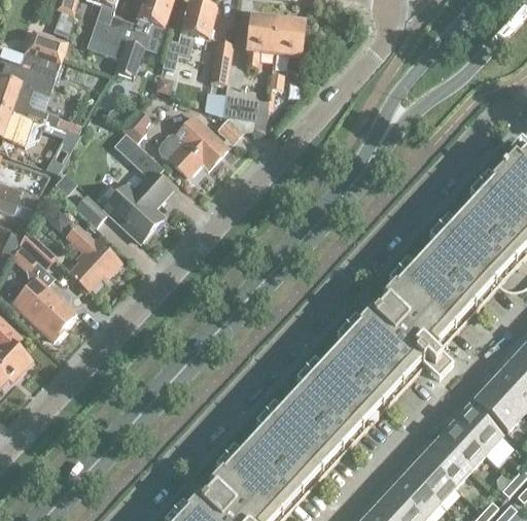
[(58,0),(56,8),(61,10),(53,31),(67,36),(73,14),(73,15),(77,0),(58,0)]
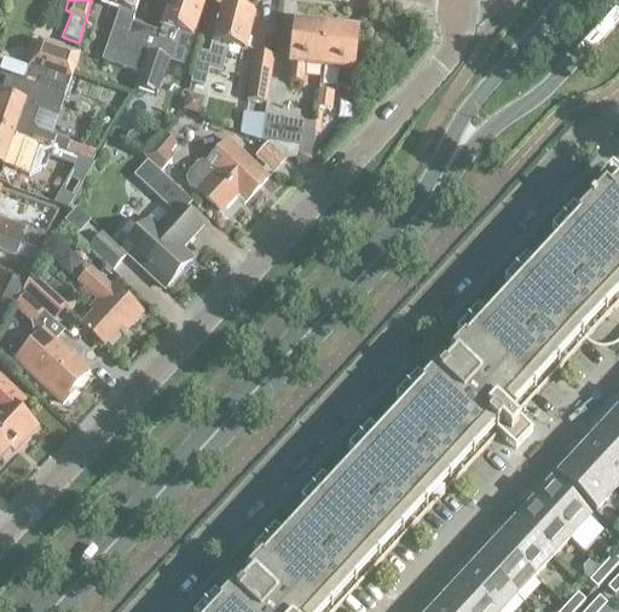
[(111,0),(120,4),(100,56),(137,69),(149,23),(131,17),(137,0),(111,0)]
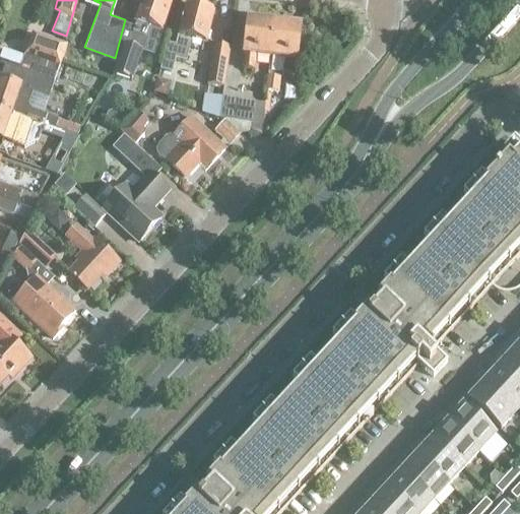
[(125,19),(115,58),(117,58),(113,70),(131,77),(142,48),(143,48),(148,34),(144,33),(148,22),(160,26),(170,0),(140,0),(133,22),(125,19)]
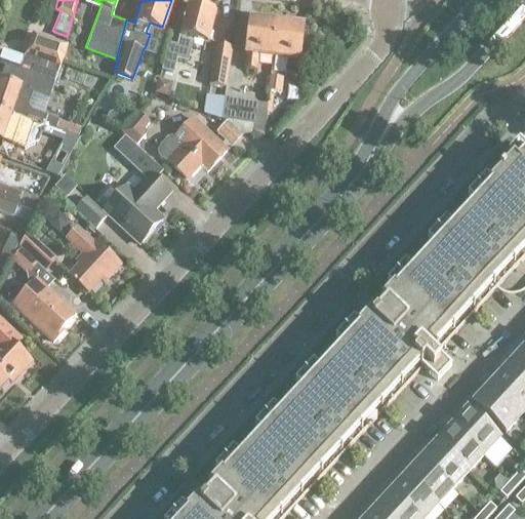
[(201,2),(200,4),(189,1),(185,15),(183,14),(178,33),(176,41),(170,40),(168,47),(166,47),(161,67),(173,70),(177,55),(187,57),(192,36),(206,40),(214,8),(211,7),(211,4),(210,3),(209,3),(207,2),(206,2),(204,1),(202,2),(201,2)]
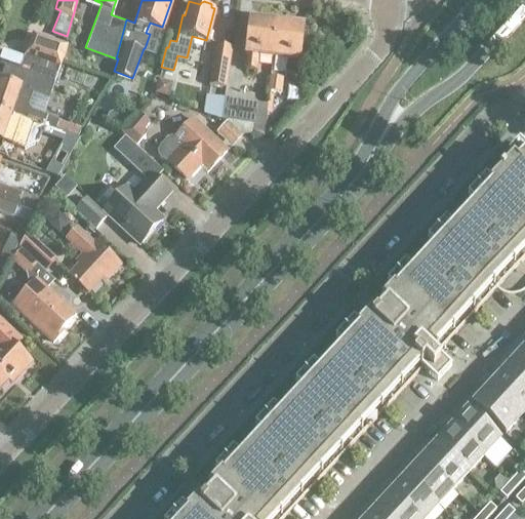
[(271,55),(275,18),(249,15),(243,63),(256,65),(257,53),(271,55)]
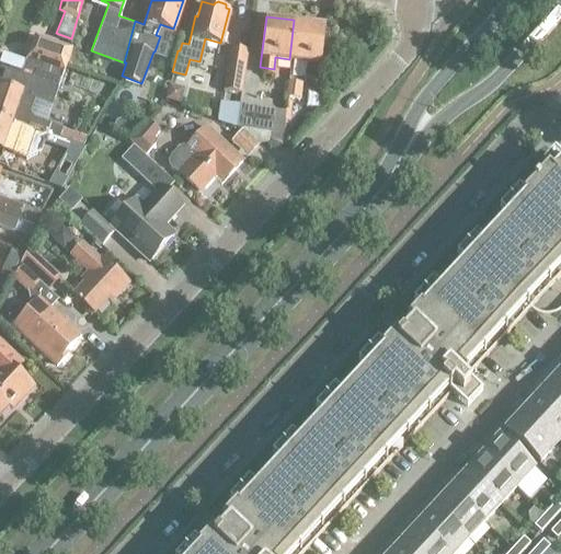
[(294,20),(289,59),(294,59),(292,73),(317,77),(318,74),(324,23),(294,20)]
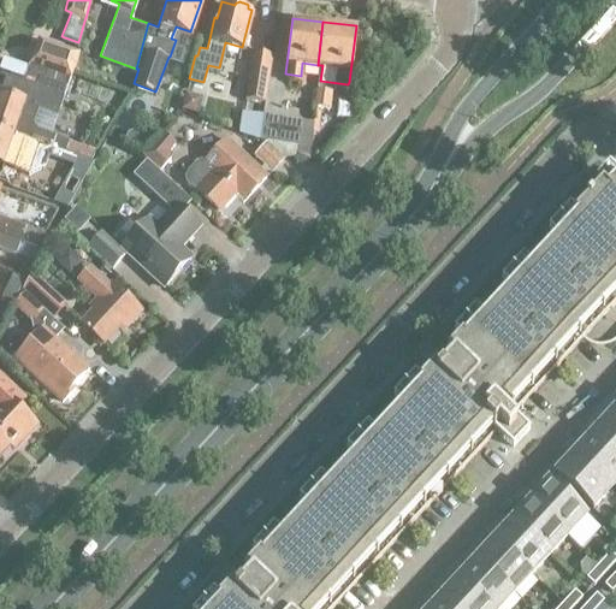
[(31,53),(72,69),(80,48),(37,34),(31,53)]
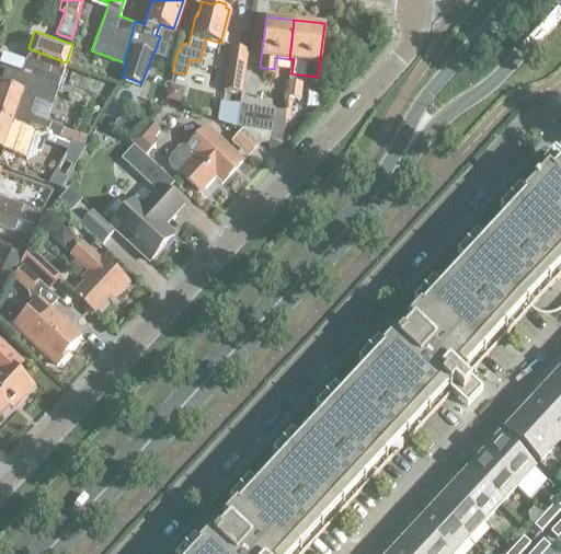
[(241,90),(249,47),(229,44),(221,87),(241,90)]
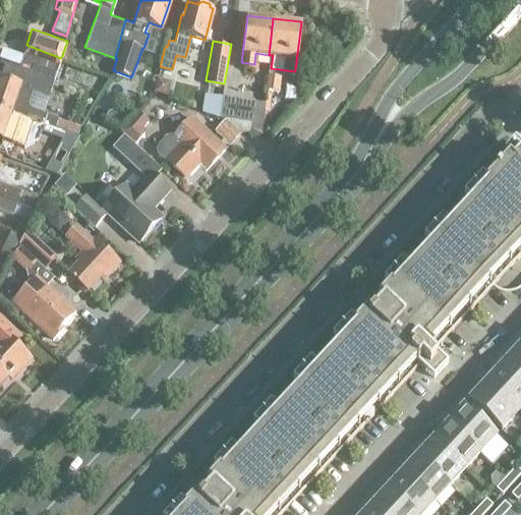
[(61,58),(26,45),(19,65),(54,78),(61,58)]
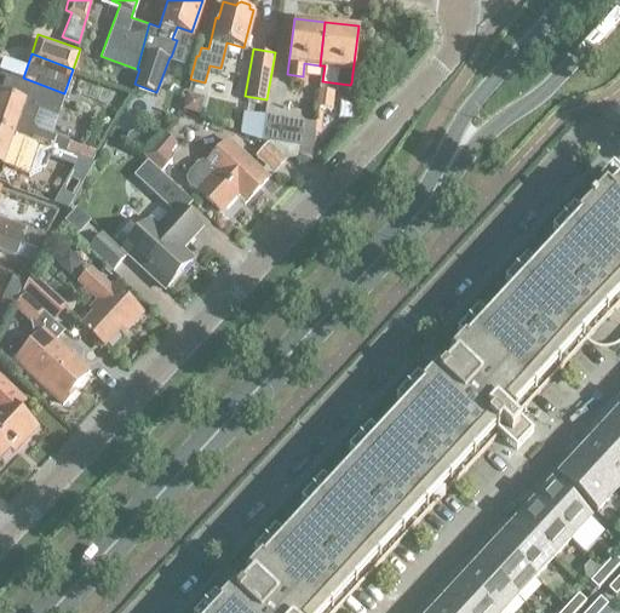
[(166,108),(177,72),(170,69),(158,106),(166,108)]
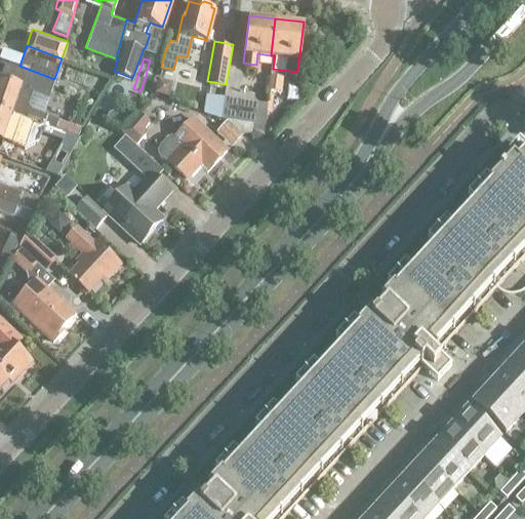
[(26,116),(54,125),(78,133),(82,124),(58,116),(57,117),(32,107),(26,101),(31,87),(49,93),(54,79),(19,66),(4,61),(0,73),(0,107),(15,113),(26,116)]
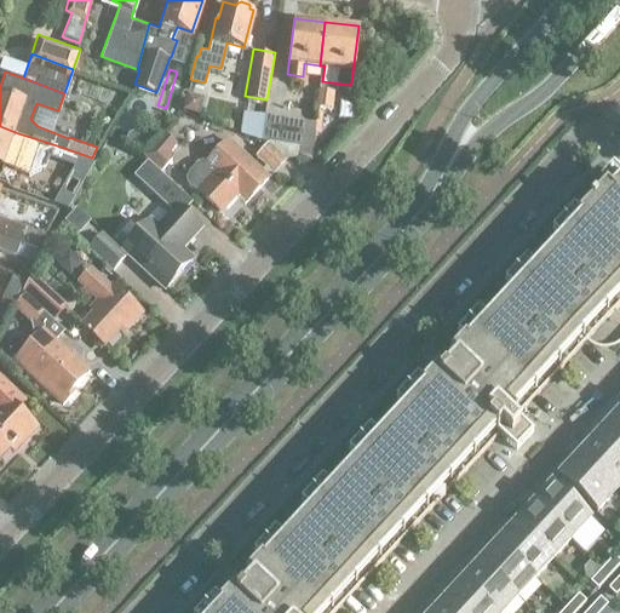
[(331,106),(333,89),(319,86),(317,103),(331,106)]
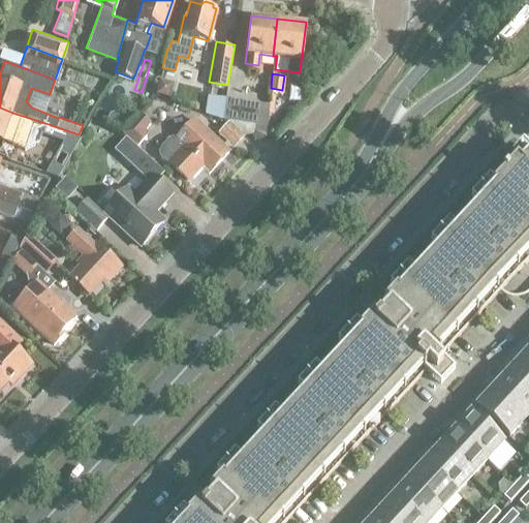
[(269,101),(259,100),(227,94),(223,117),(243,120),(242,124),(254,127),(254,128),(266,130),(269,101)]
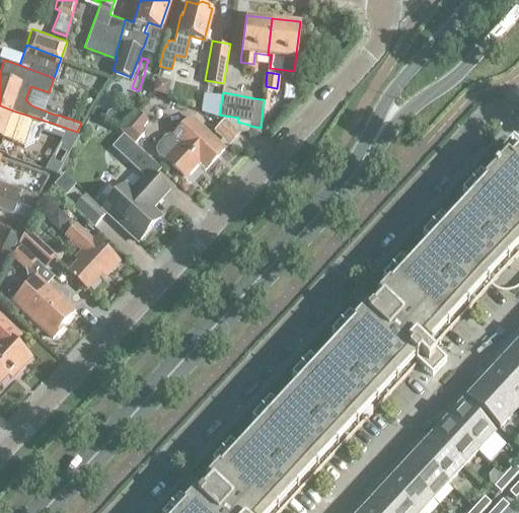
[(11,123),(15,112),(0,105),(0,134),(2,135),(6,136),(12,138),(16,125),(11,123)]
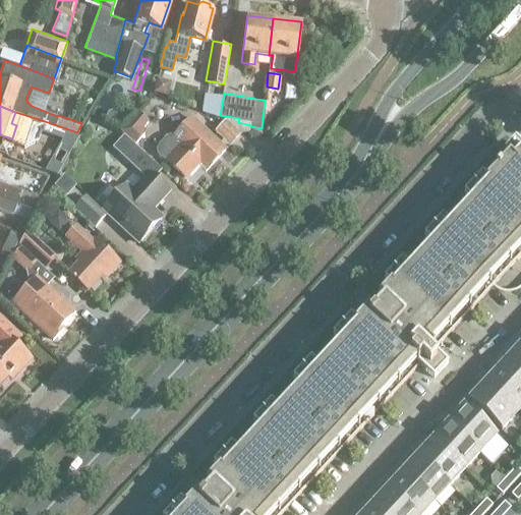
[(137,124),(145,117),(136,110),(121,128),(135,139),(143,130),(137,124)]
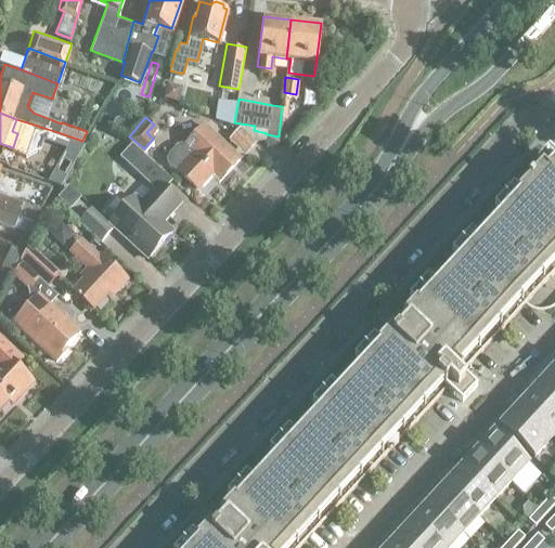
[(204,121),(190,137),(185,141),(181,140),(175,143),(169,149),(166,157),(170,162),(177,166),(197,184),(217,162),(226,170),(240,155),(204,121)]
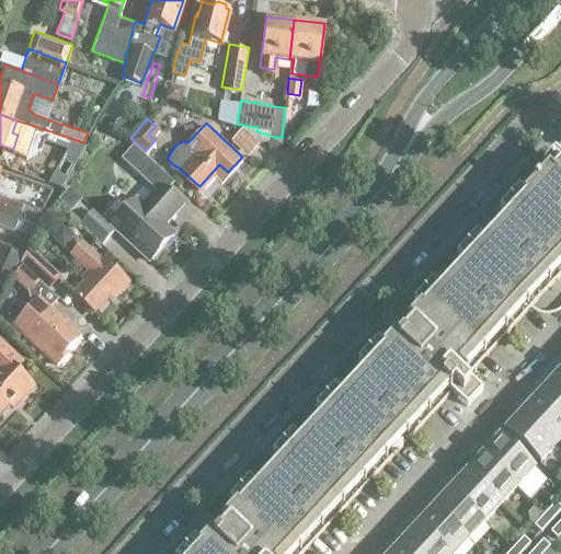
[(34,139),(32,150),(63,154),(64,143),(34,139)]
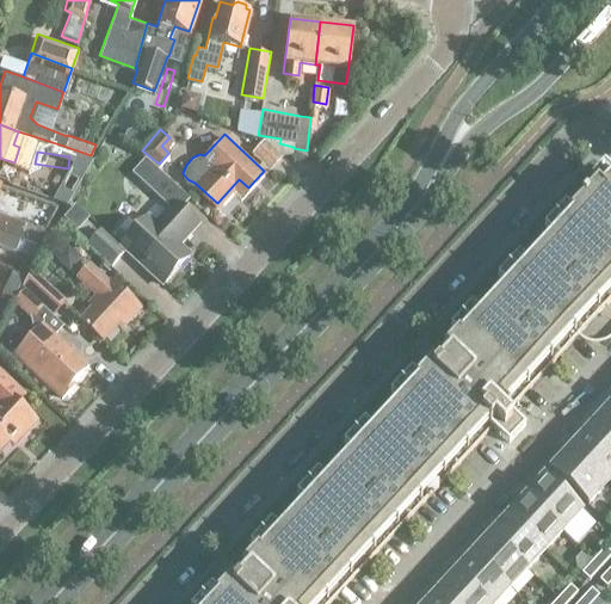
[(74,154),(73,167),(99,170),(102,158),(74,154)]
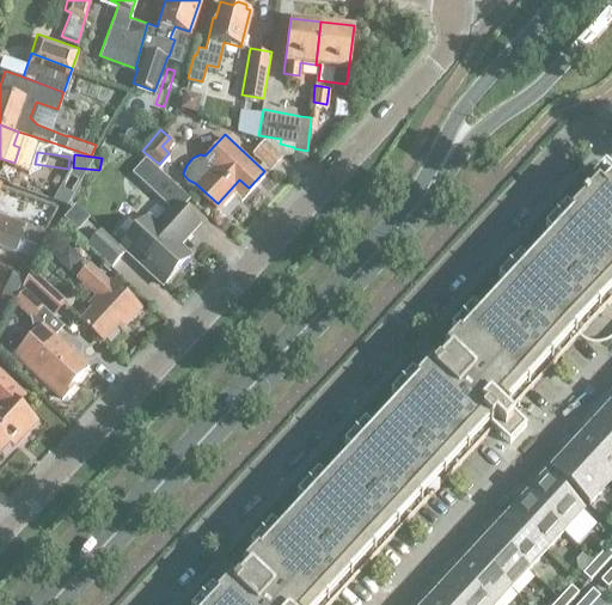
[(133,169),(144,178),(157,164),(146,154),(133,169)]
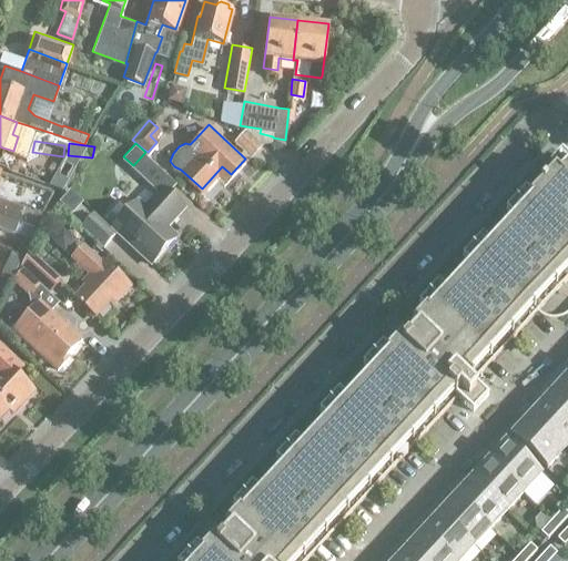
[(214,537),(191,560),(301,560),(457,393),(464,398),(473,407),(477,403),(484,395),(488,390),(479,381),(473,376),(567,273),(567,161),(565,159),(412,324),(416,328),(408,338),(407,337),(405,339),(401,335),(224,524),(230,530),(222,539),(221,538),(219,540),(214,537)]
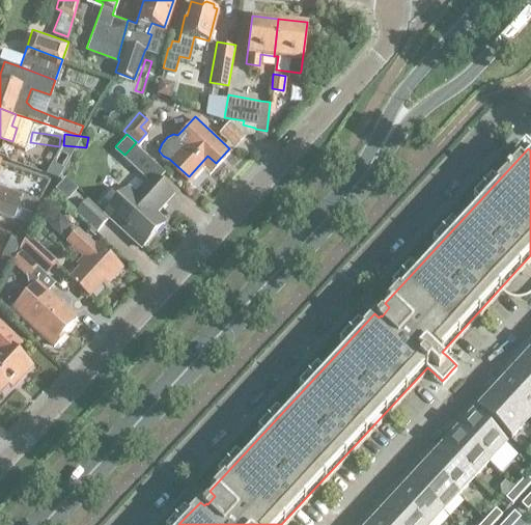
[(0,199),(17,205),(32,211),(38,196),(22,191),(22,192),(0,184),(0,158),(1,156),(0,155),(0,199)]
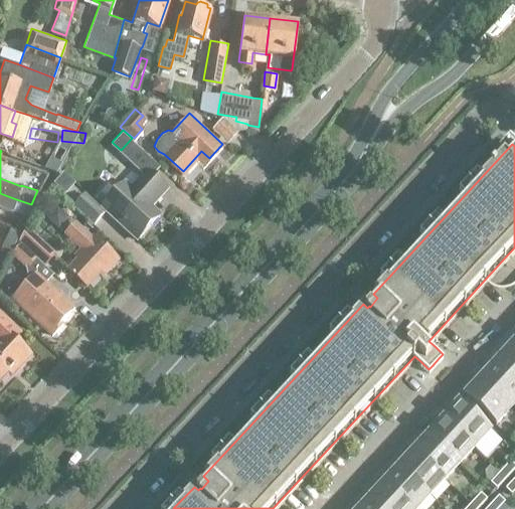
[(147,168),(131,186),(125,180),(102,204),(137,236),(159,212),(148,202),(154,196),(155,197),(166,186),(147,168)]
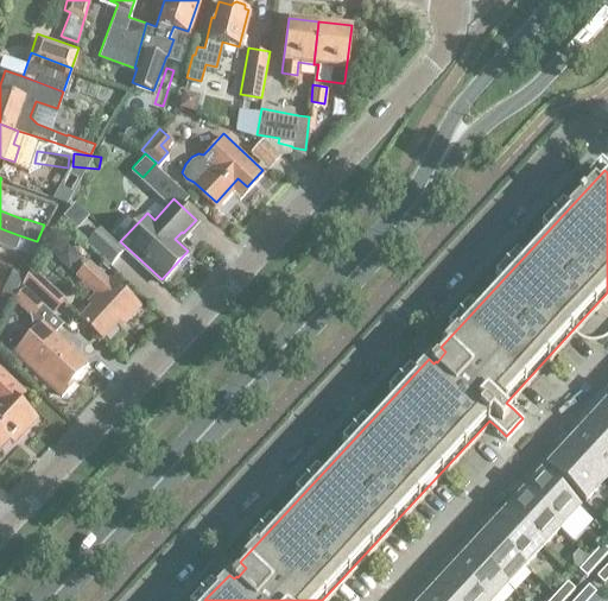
[(111,261),(124,247),(99,225),(87,239),(111,261)]
